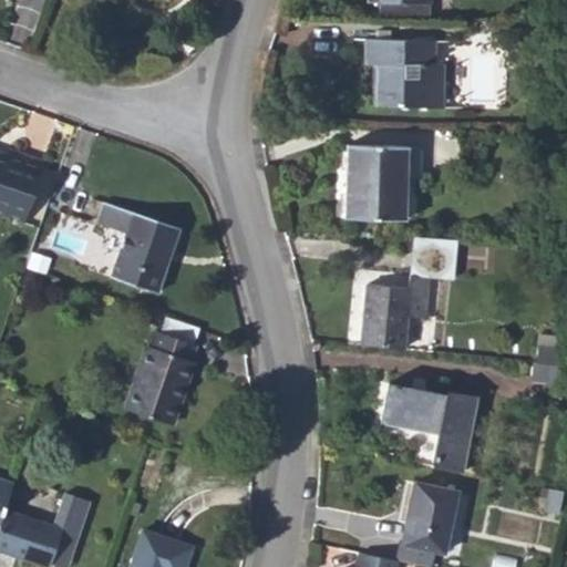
[(367,63),(375,64),(375,105),(442,105),(442,62),(434,61),(434,39),(368,37),(367,63)]
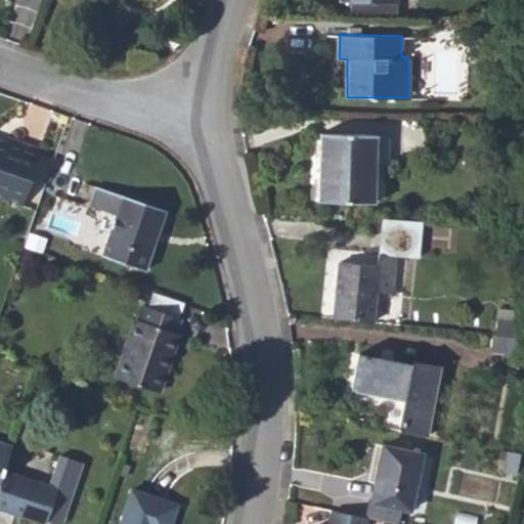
[(318,200),(374,202),(375,164),(386,164),(389,162),(390,136),(388,136),(387,135),(320,132),(318,200)]
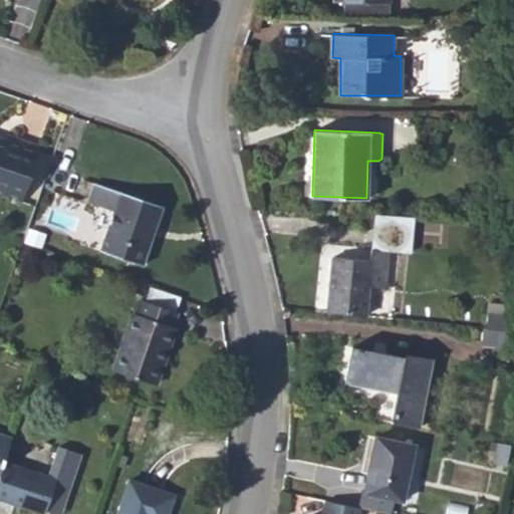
[(0,192),(22,200),(39,150),(6,139),(5,143),(0,141),(0,192)]
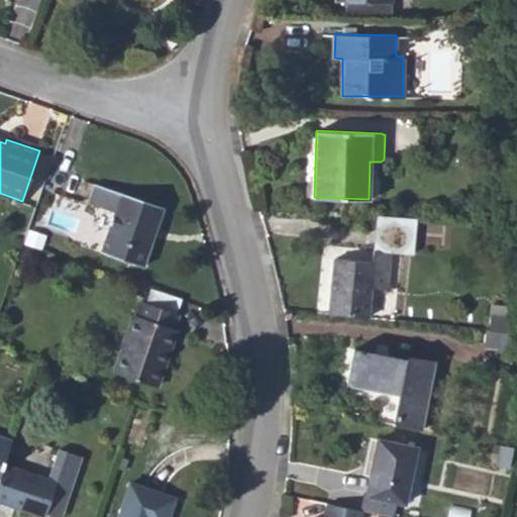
[(113,211),(100,251),(143,266),(163,207),(93,183),(88,202),(113,211)]
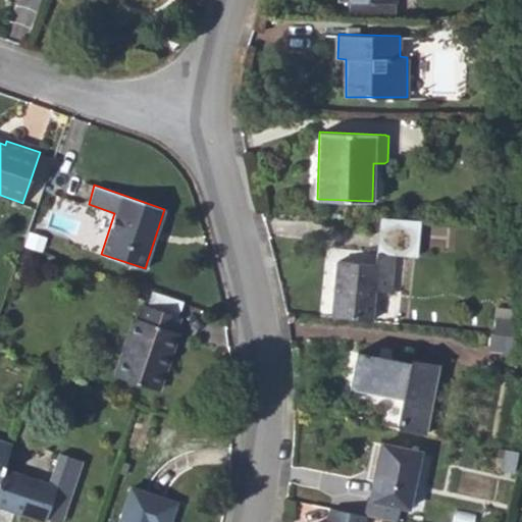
[(333,315),(370,319),(373,289),(389,291),(393,254),(379,253),(378,263),(337,260),(333,315)]
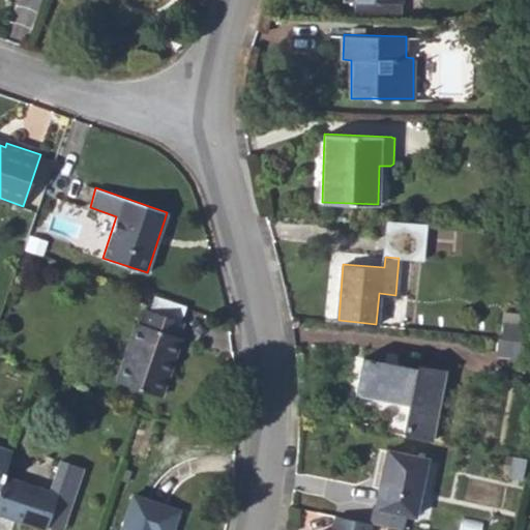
[(178,321),(183,305),(153,295),(148,310),(178,321)]
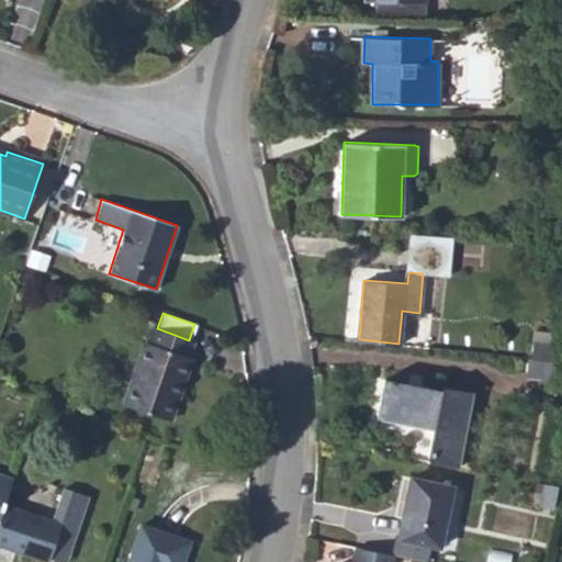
[(154,327),(148,344),(145,343),(123,406),(169,422),(191,359),(188,358),(193,341),(189,340),(157,328),(154,327)]
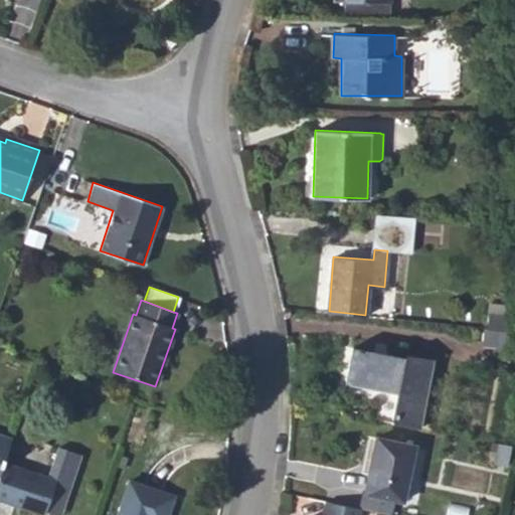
[(486,328),(506,330),(506,314),(488,313),(486,328)]
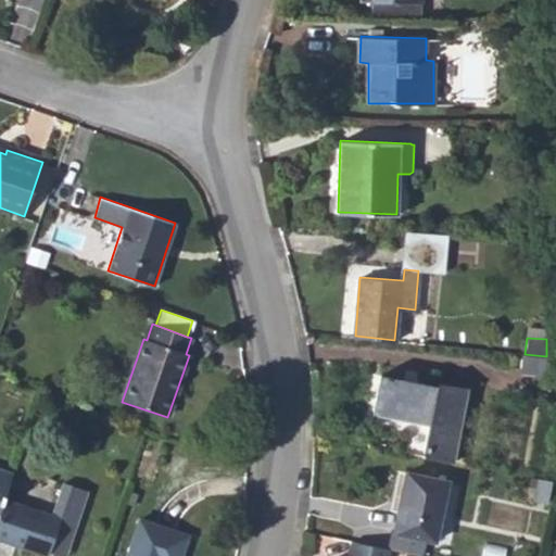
[(546,356),(525,354),(522,353),(520,370),(545,373),(546,356)]
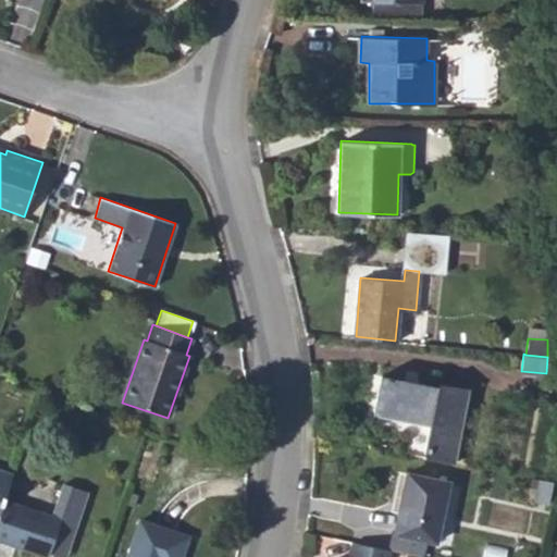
[(423,456),(454,461),(468,387),(440,382),(438,385),(380,374),(373,411),(430,422),(423,456)]
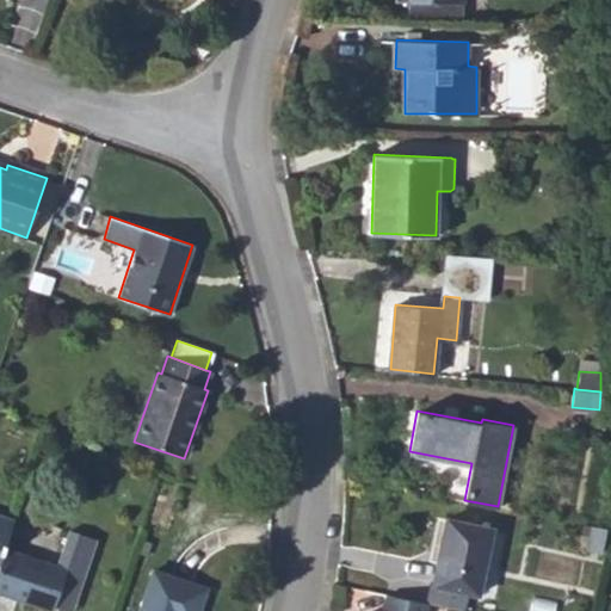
[(0,560),(5,549),(13,520),(0,516),(0,560)]
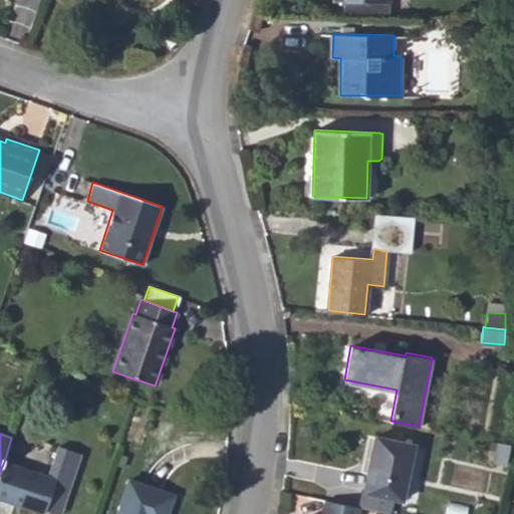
[(395,497),(402,499),(414,443),(375,435),(364,490),(395,497)]
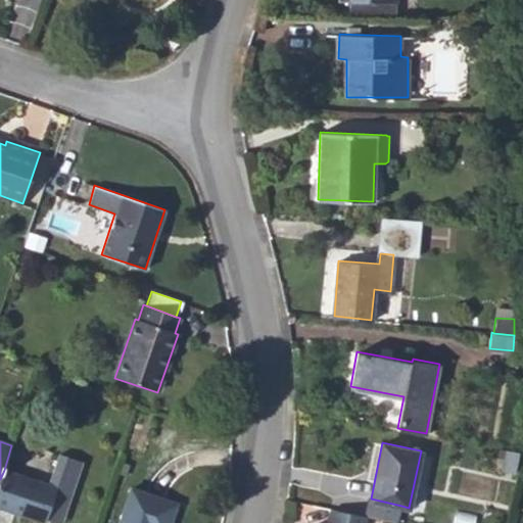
[(507,448),(503,469),(516,471),(520,452),(507,448)]
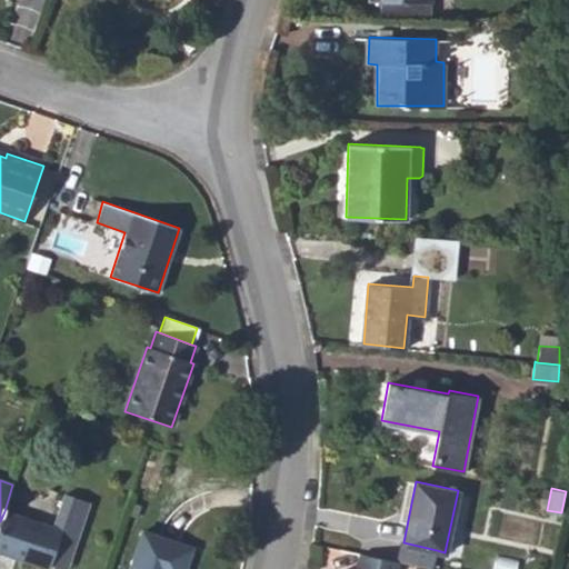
[(0,551),(47,568),(49,568),(62,532),(5,511),(0,521),(0,551)]
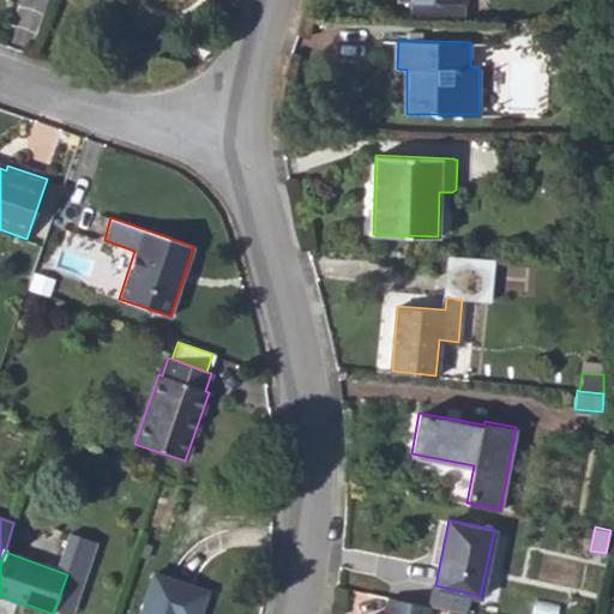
[(199,613),(208,593),(154,575),(140,613),(199,613)]
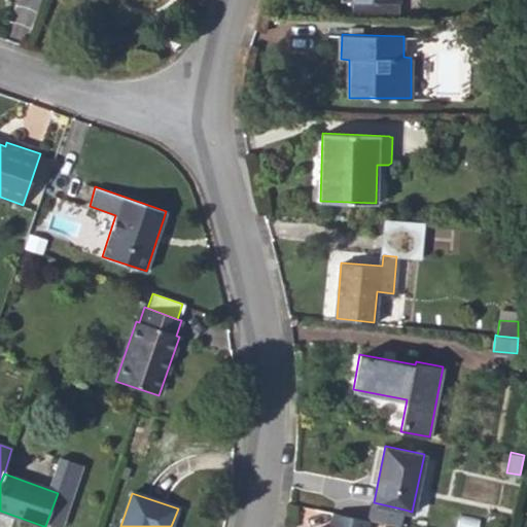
[(400,525),(405,510),(374,502),(372,502),(367,518),(400,525)]
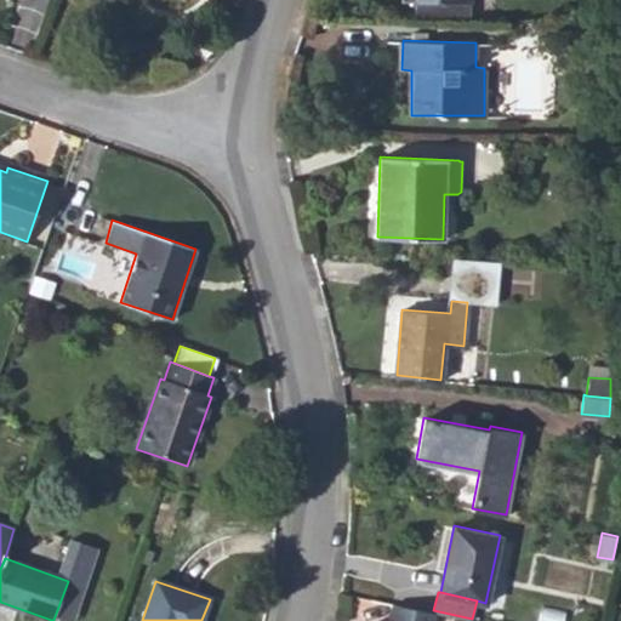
[(429,620),(433,610),(396,603),(391,620),(385,620),(379,619),(377,620),(429,620)]
